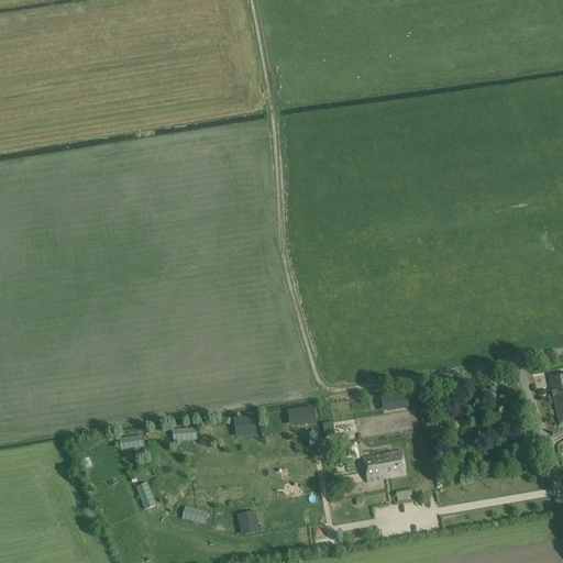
[(560,427),(562,426),(562,377),(562,373),(549,376),(560,427)]
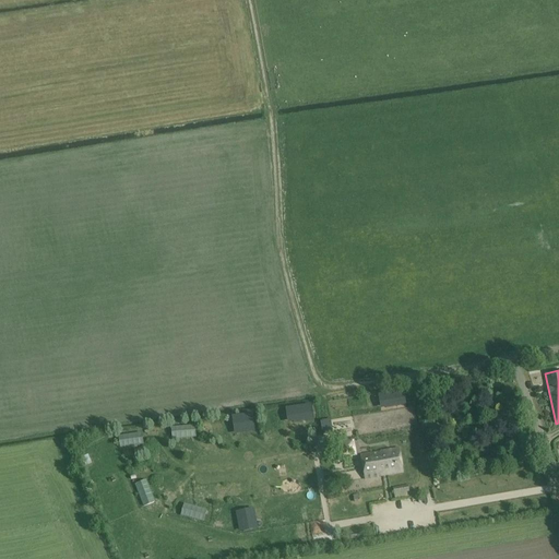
[(384,397),(385,408),(405,405),(404,394),(384,397)]
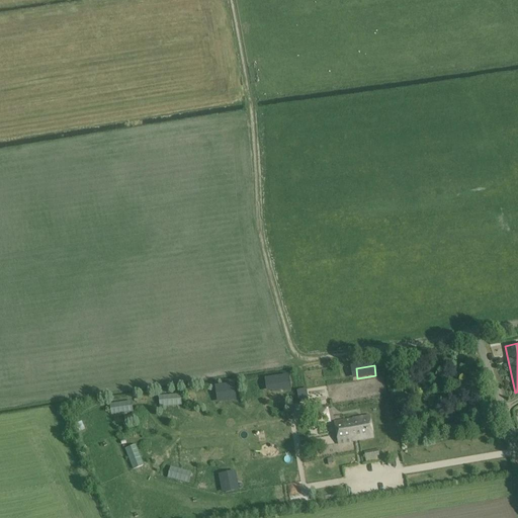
[(263,382),(264,393),(282,390),(280,379),(263,382)]
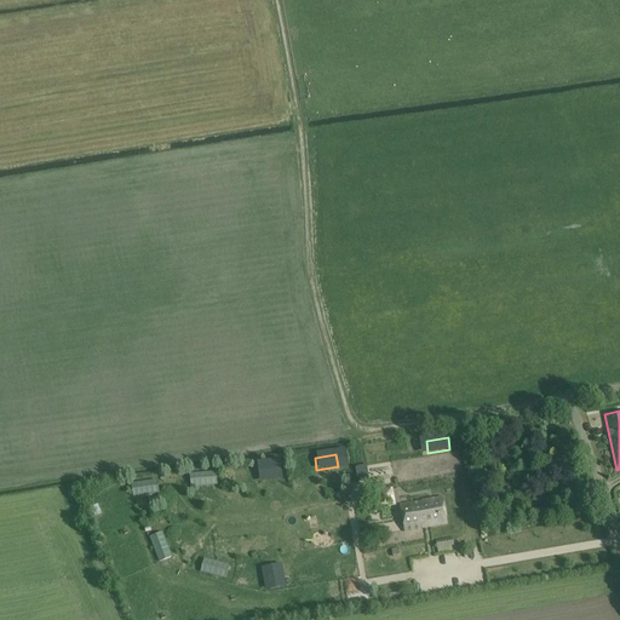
[(250,468),(251,480),(273,476),(271,464),(250,468)]
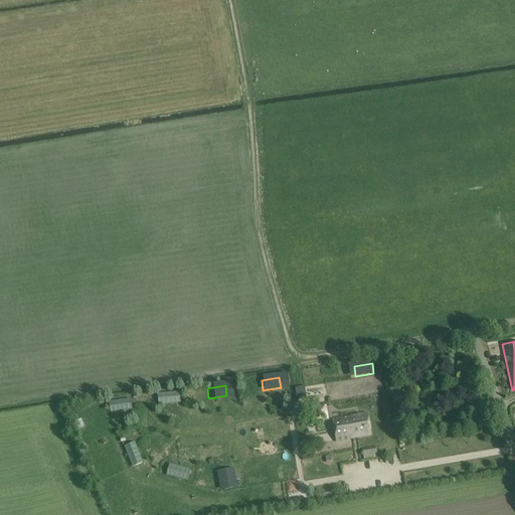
[(186,389),(187,400),(203,399),(203,388),(186,389)]
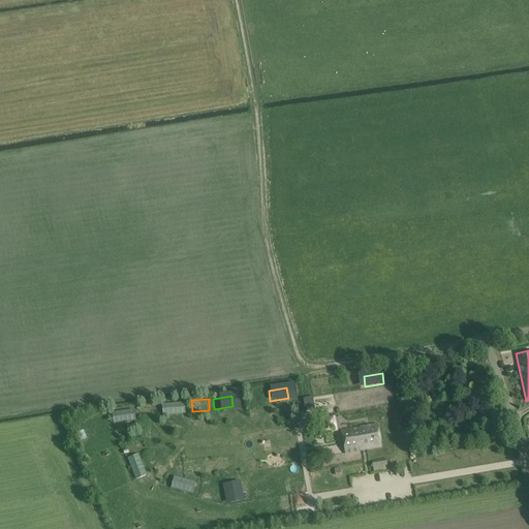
[(285,415),(291,411),(283,399),(277,404),(285,415)]
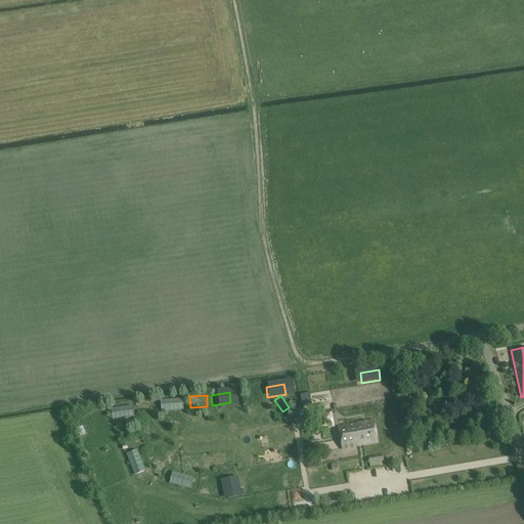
[(160,402),(162,412),(180,410),(178,400),(160,402)]
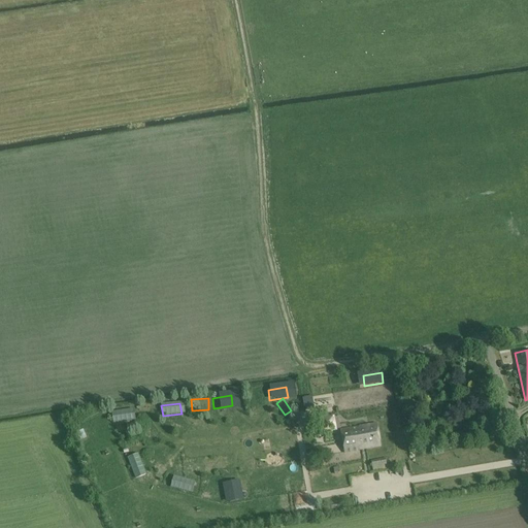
[(112,414),(114,423),(132,421),(131,410),(112,414)]
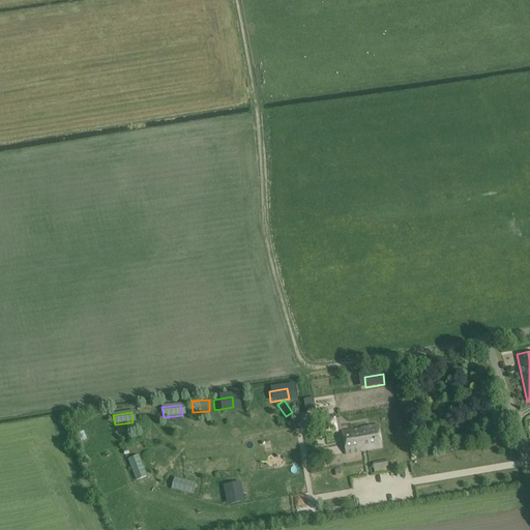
[(328,435),(341,433),(339,420),(326,422),(328,435)]
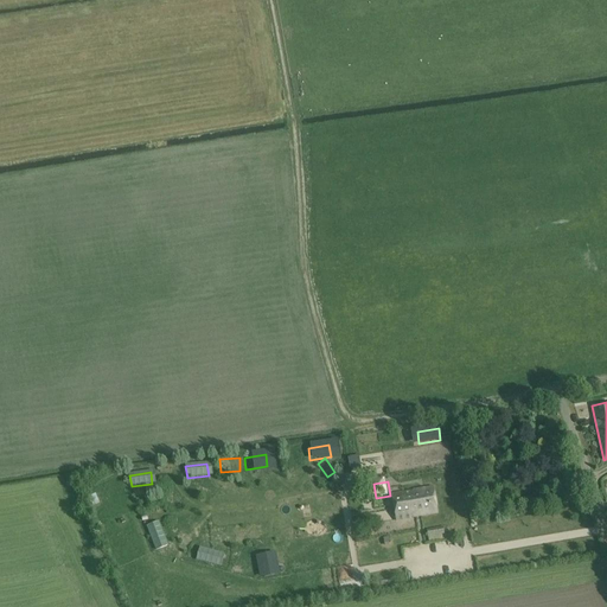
[(396,522),(436,515),(432,487),(391,494),(396,522)]
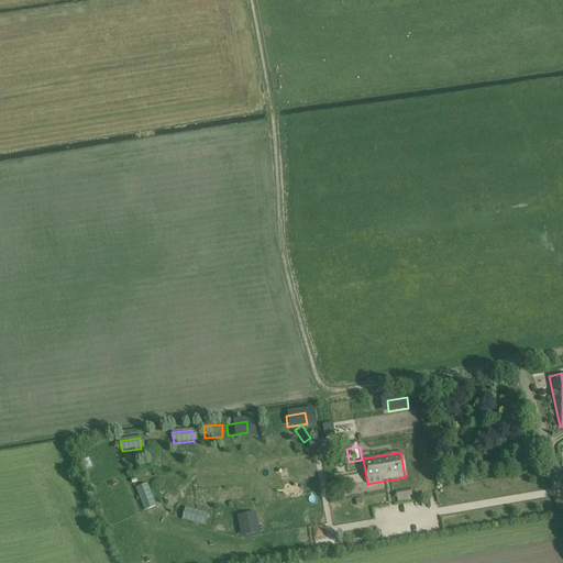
[(255,493),(252,483),(235,487),(238,497),(255,493)]
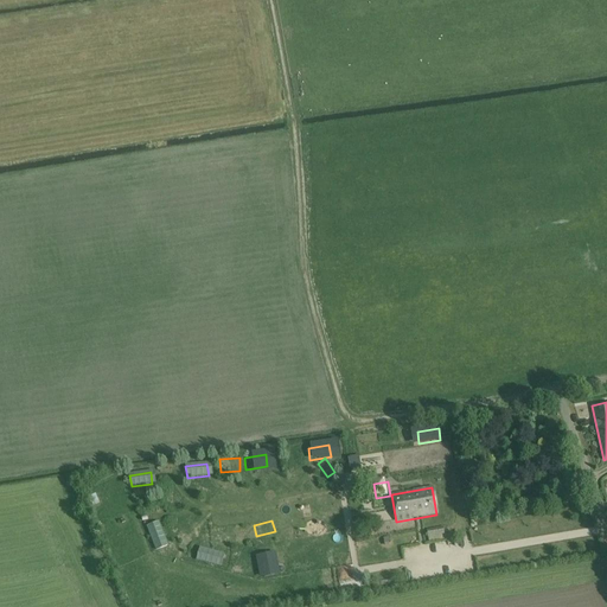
[(159,524),(148,529),(155,548),(167,544),(159,524)]
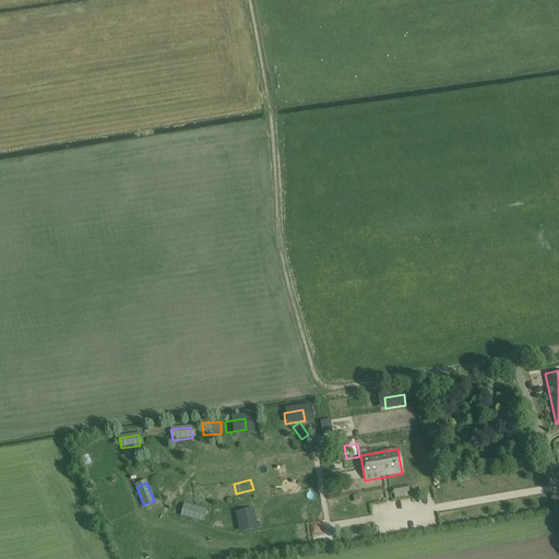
[(393,488),(394,499),(407,497),(406,492),(408,492),(407,486),(393,488)]
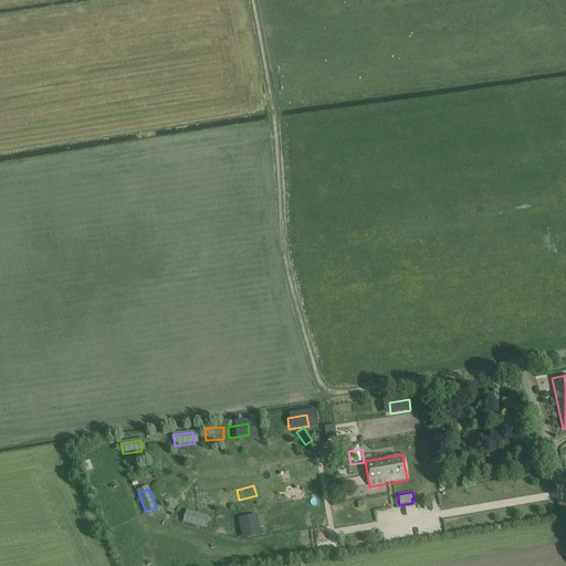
[(186,511),(184,521),(202,526),(206,515),(186,511)]
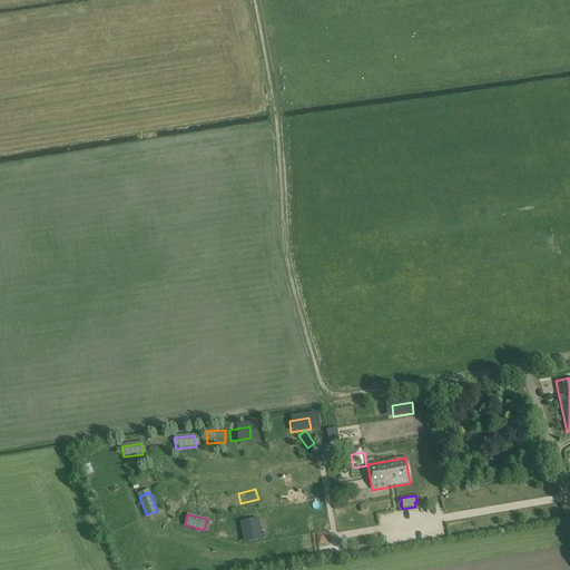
[(254,521),(243,522),(246,542),(257,540),(254,521)]
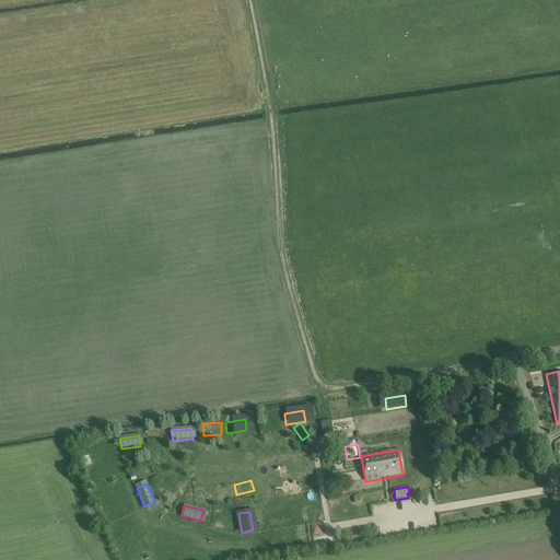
All buildings are outlined.
